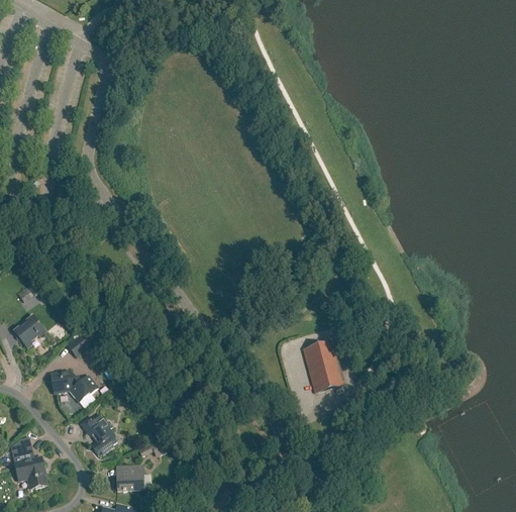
[(27,284),(16,291),(23,301),(34,294),(34,295),(45,288),(38,278),(27,285),(27,284)]
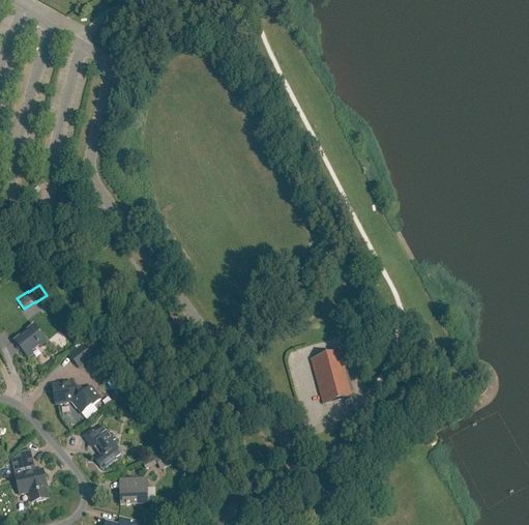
[(39,343),(47,338),(38,328),(39,328),(33,321),(13,338),(19,345),(27,355),(32,351),(30,348),(38,342),(39,343)]
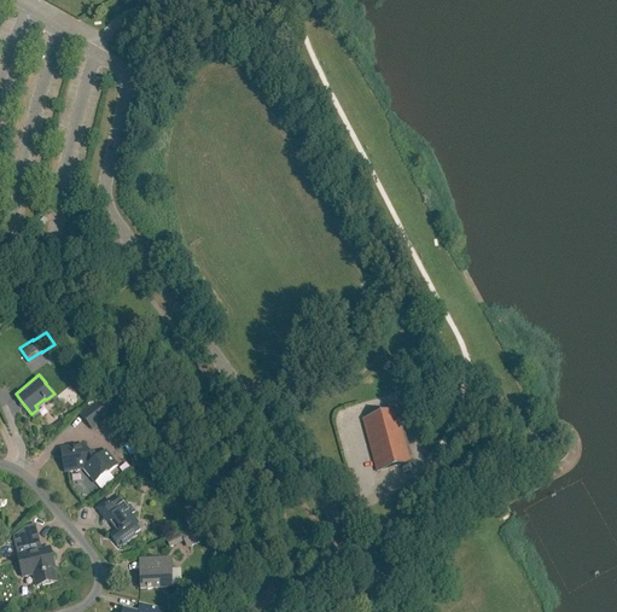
[(102,402),(95,395),(79,411),(92,426),(115,407),(106,397),(102,402)]
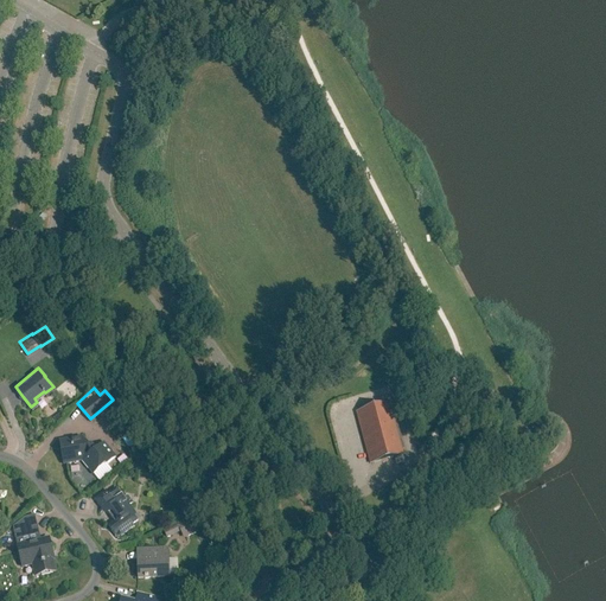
[(367,461),(403,452),(387,400),(353,409),(367,461)]
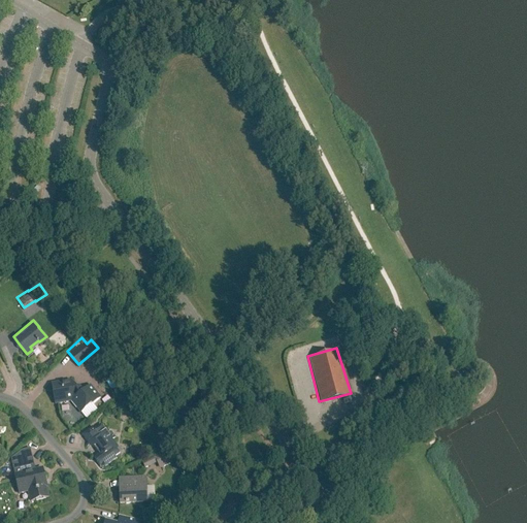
[(92,400),(100,394),(90,382),(81,388),(80,387),(78,387),(70,377),(51,380),(55,400),(70,397),(79,409),(91,399),(92,400)]
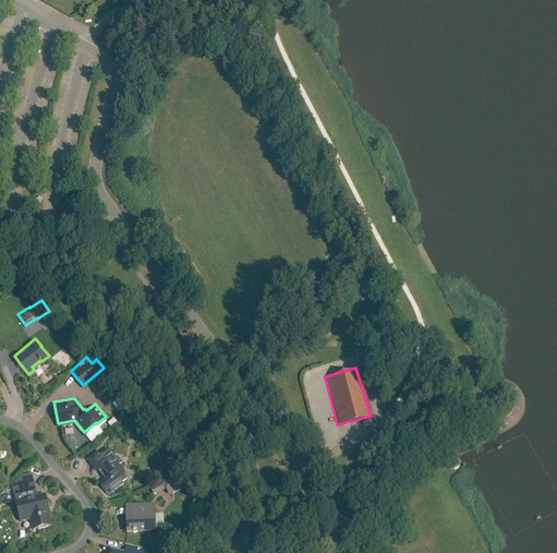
[(121,479),(125,476),(121,469),(123,467),(118,460),(121,458),(117,452),(113,454),(108,447),(107,448),(105,445),(98,449),(97,447),(85,456),(94,467),(96,465),(104,475),(97,479),(107,492),(122,481),(121,479)]
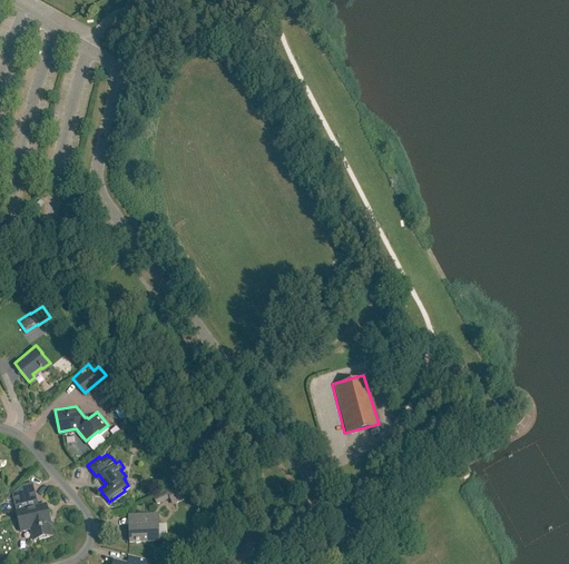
[(178,480),(151,493),(156,501),(168,495),(172,501),(186,494),(178,480)]
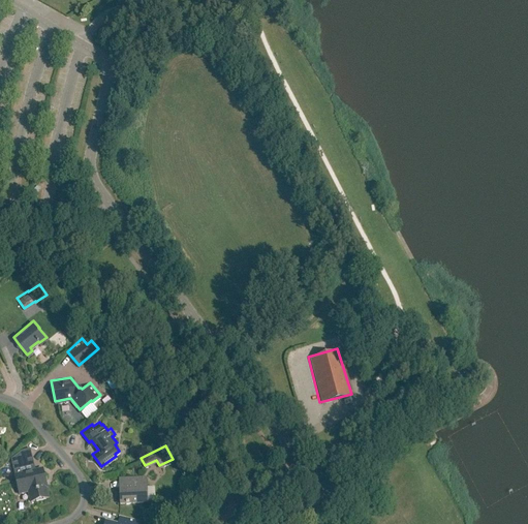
[(22,449),(10,456),(11,462),(32,457),(30,447),(22,449)]
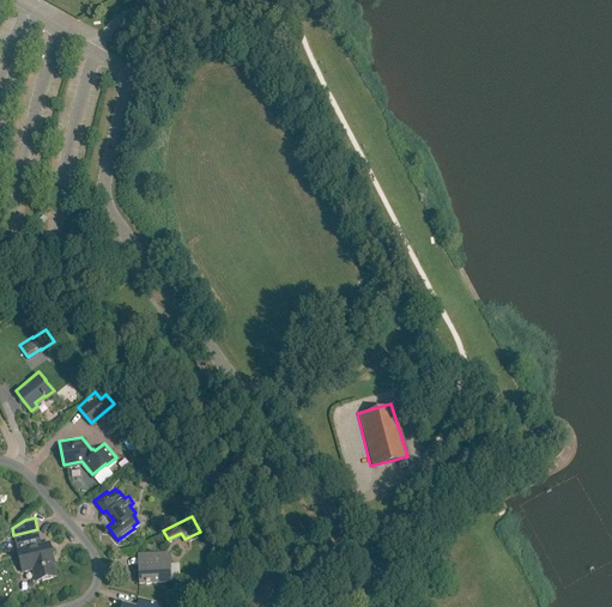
[(35,578),(55,574),(52,560),(53,559),(48,540),(17,547),(22,568),(32,565),(35,578)]
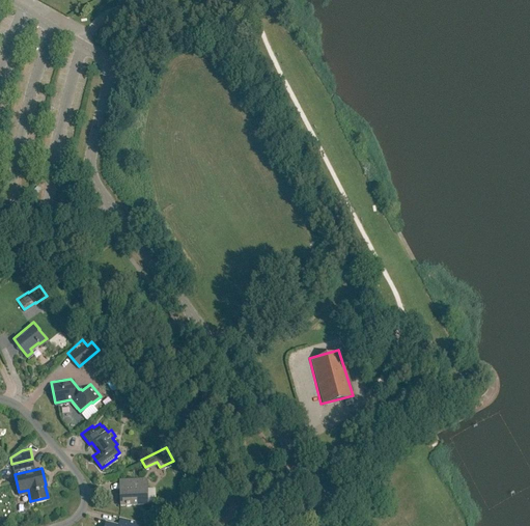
[(119,502),(147,501),(146,477),(129,478),(130,486),(119,487),(119,502)]
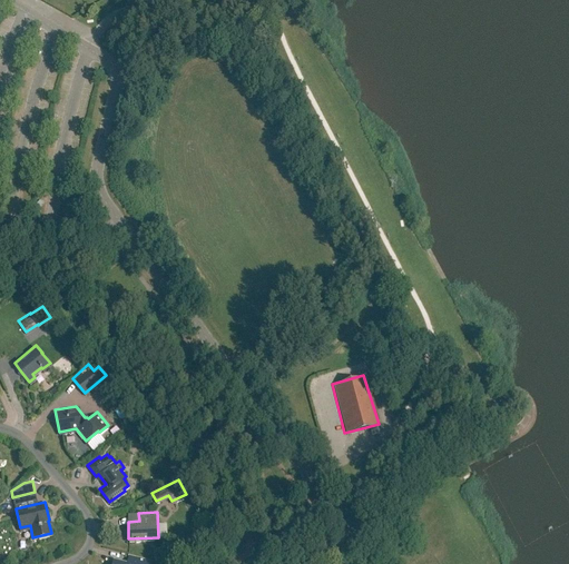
[(147,563),(149,557),(128,552),(126,561),(113,557),(110,563),(147,563)]
